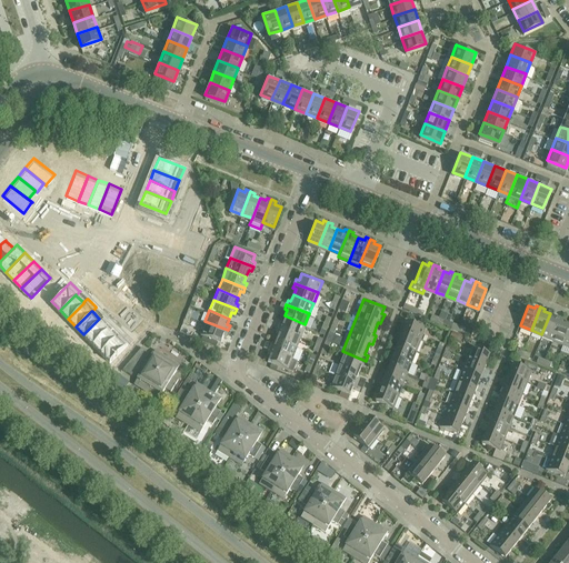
[(556,317),(550,313),(541,334),(552,338),(561,315),(557,313),(556,317)]
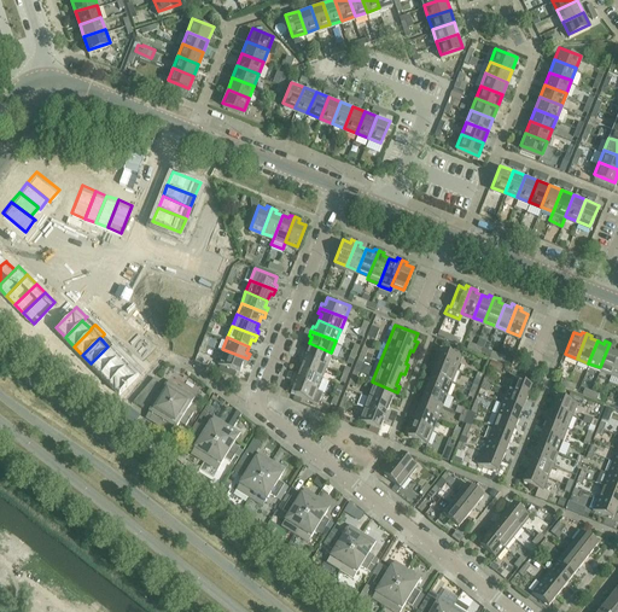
[(108,347),(91,363),(100,372),(121,351),(112,343),(112,342),(108,347)]
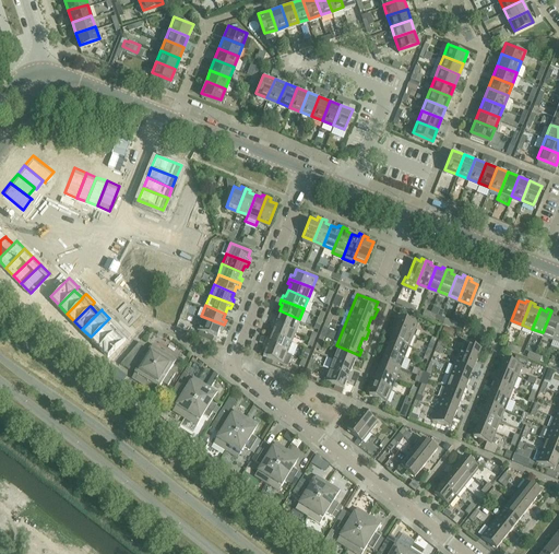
[(274,316),(273,320),(295,329),(299,319),(280,310),(277,317),(274,316)]
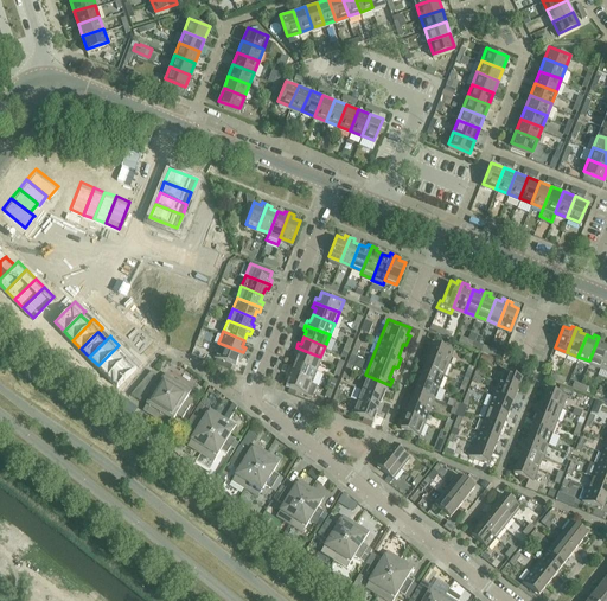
[(604,338),(599,337),(589,360),(600,365),(606,347),(606,343),(602,341),(604,338)]
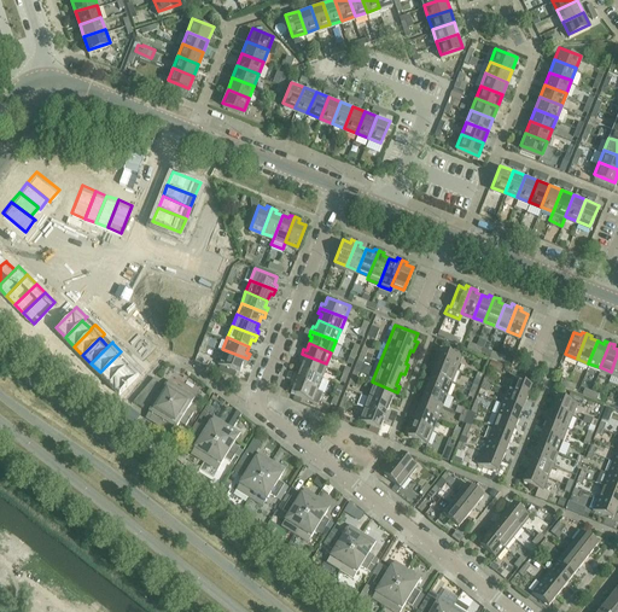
[(442,347),(437,360),(456,367),(461,355),(442,347)]
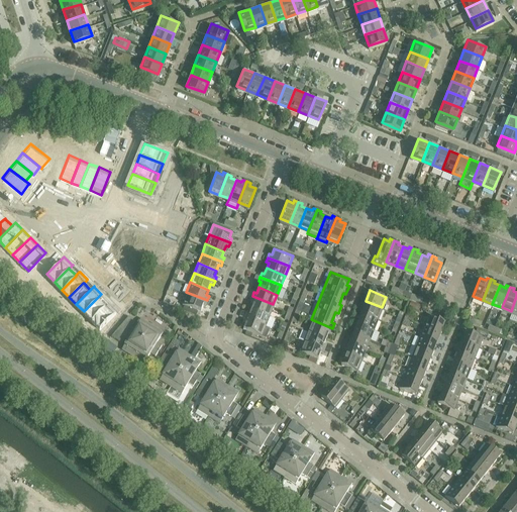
[(207,300),(186,292),(182,302),(185,303),(197,308),(201,309),(203,303),(205,304),(207,300)]
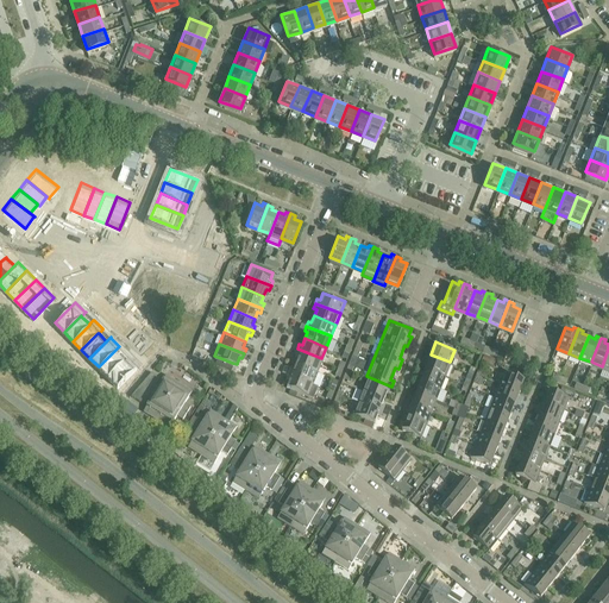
[(119,346),(99,366),(107,376),(127,355),(119,346)]
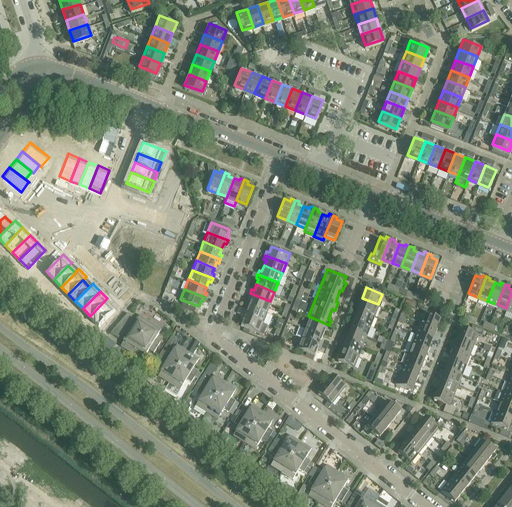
[(107,298),(90,316),(98,324),(116,307),(121,302),(112,293),(107,298)]
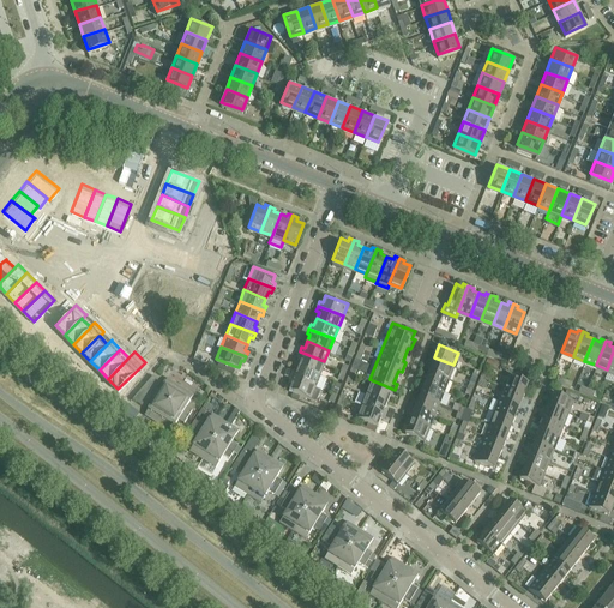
[(324,361),(300,351),(298,356),(301,357),(298,363),(320,373),(324,361)]
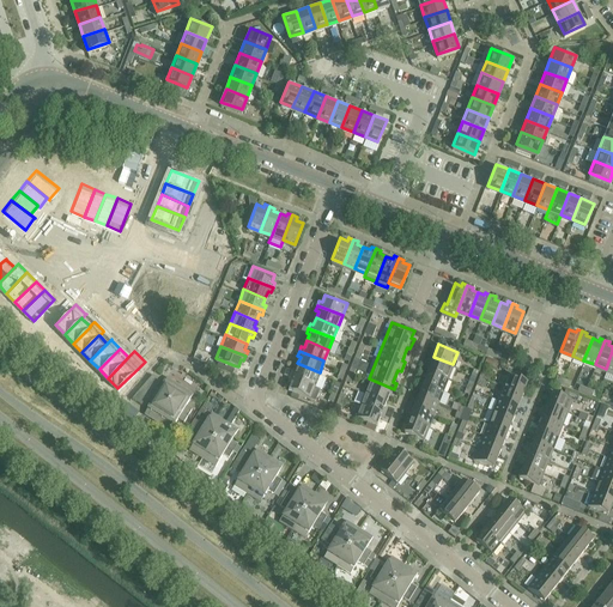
[(434,357),(429,369),(448,376),(453,364),(434,357)]
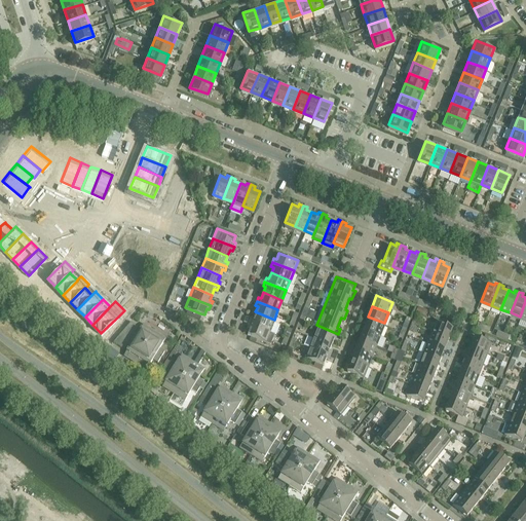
[(188,308),(186,311),(199,317),(200,313),(188,308)]
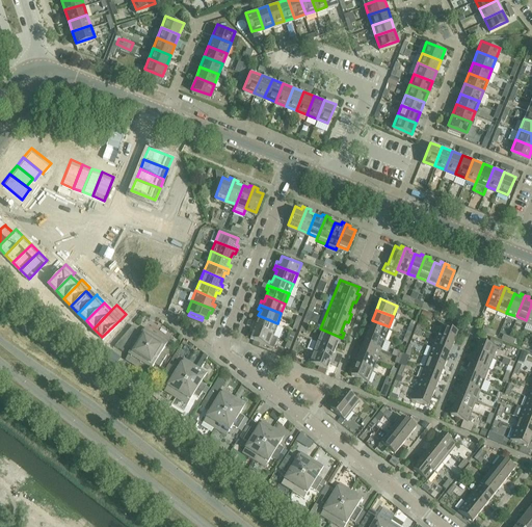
[(254,320),(251,324),(273,333),(277,323),(258,315),(256,321),(254,320)]
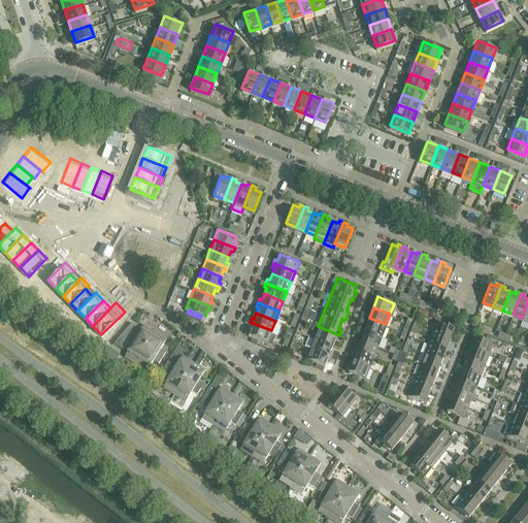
[(369,318),(365,328),(382,334),(386,324),(369,318)]
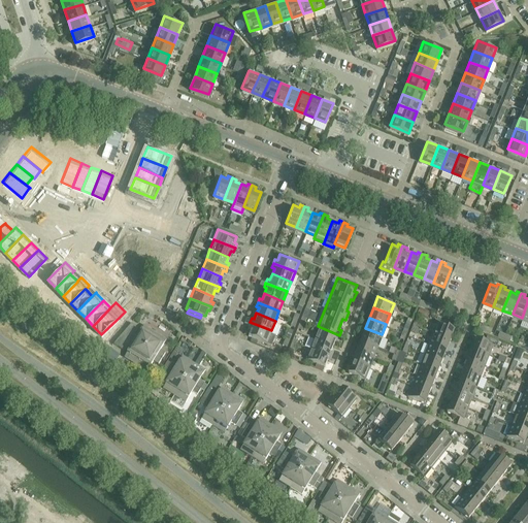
[(437,320),(432,331),(450,337),(454,327),(437,320)]
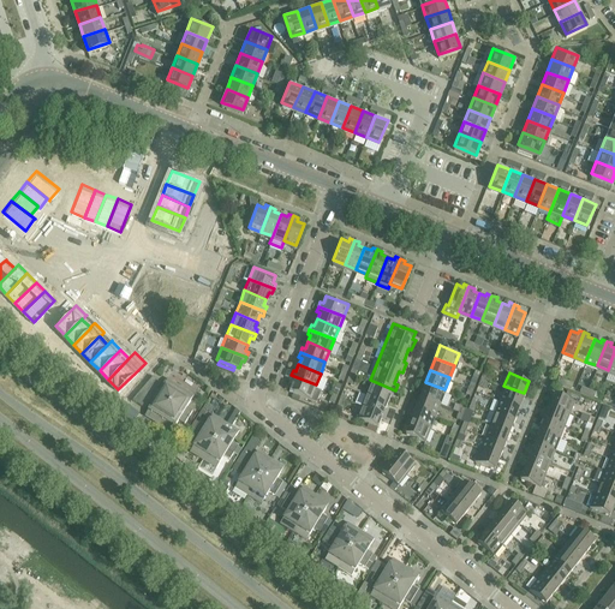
[(153,374),(143,384),(169,401),(180,383),(167,375),(160,387),(157,384),(161,378),(153,374)]
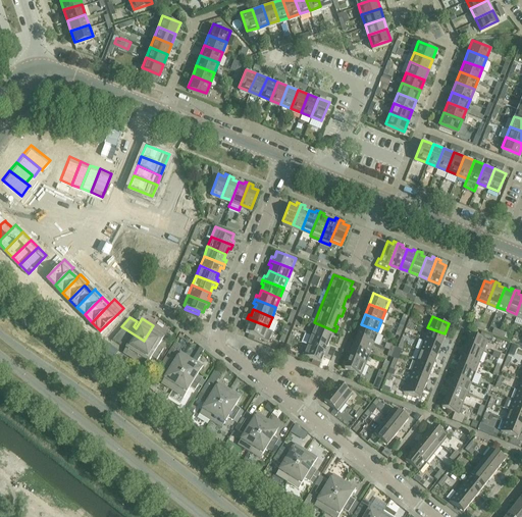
[(247,318),(245,322),(248,323),(246,329),(269,339),(272,328),(268,326),(247,318)]
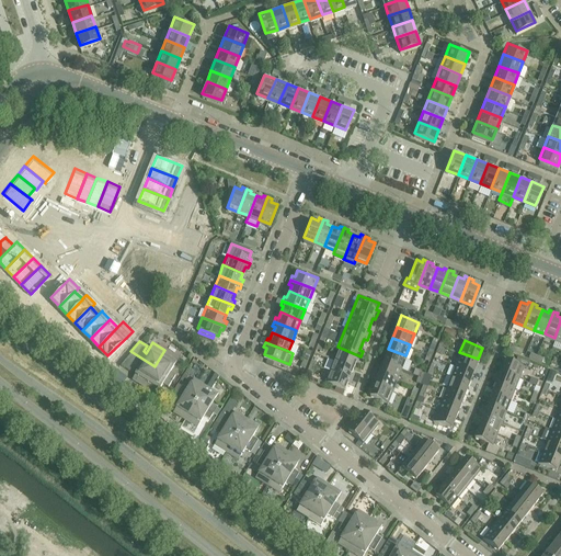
[(361,356),(338,347),(333,358),(354,365),(356,360),(358,361),(361,356)]
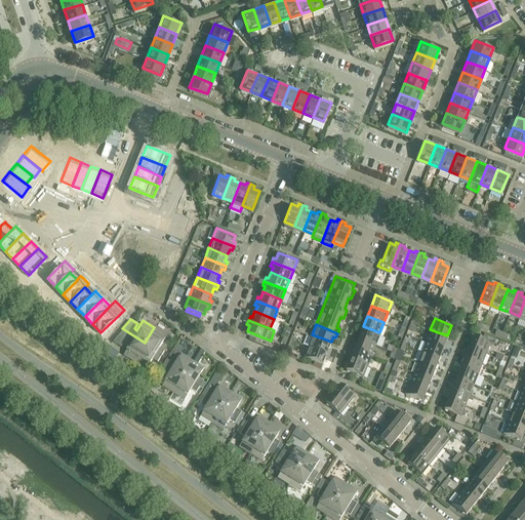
[(363,326),(359,335),(375,343),(381,345),(386,334),(379,332),(363,326)]
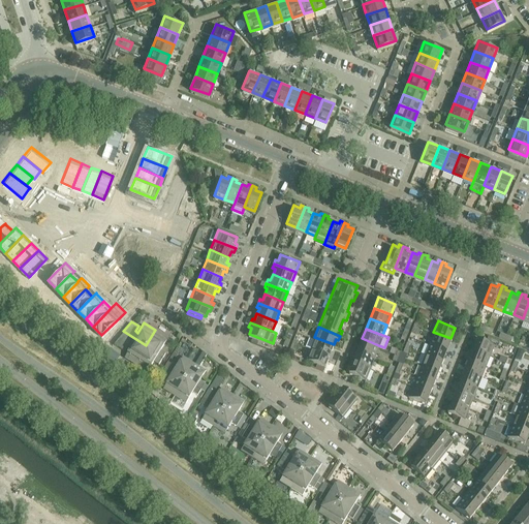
[(155,330),(146,345),(162,356),(165,350),(160,347),(166,337),(155,330)]
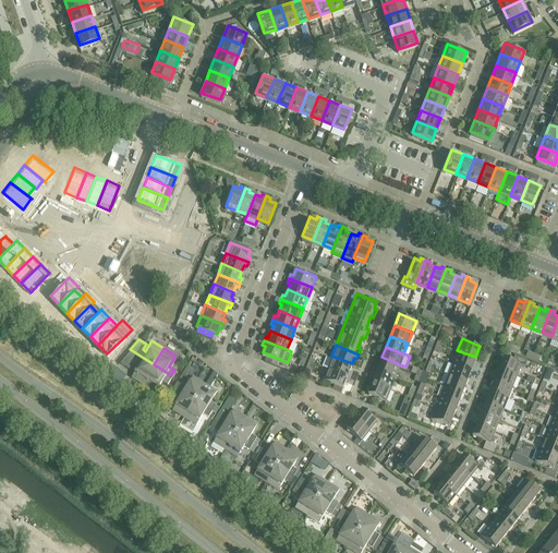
[(131,374),(143,382),(154,364),(130,349),(120,360),(131,368),(135,361),(137,363),(131,374)]
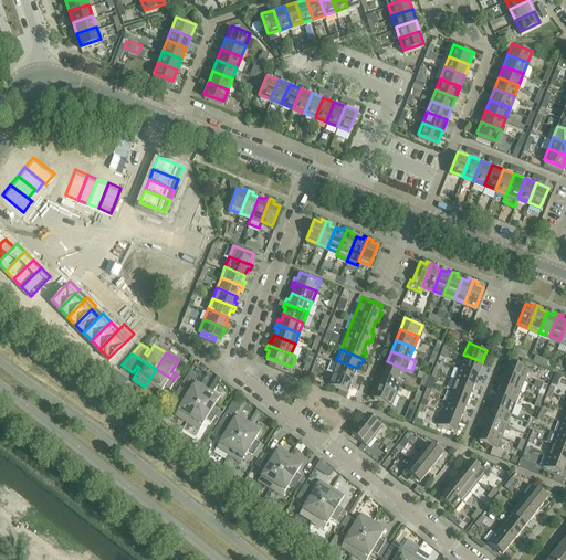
[(482,361),(463,355),(459,366),(478,372),(482,361)]
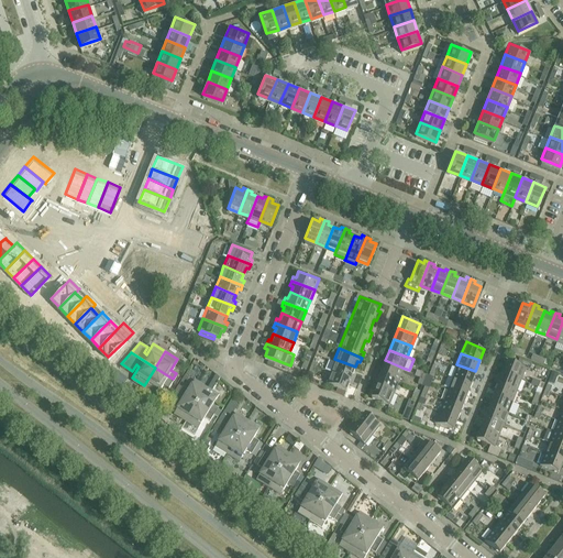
[(507,358),(503,370),(521,376),(526,365),(529,367),(531,361),(519,357),(517,362),(507,358)]
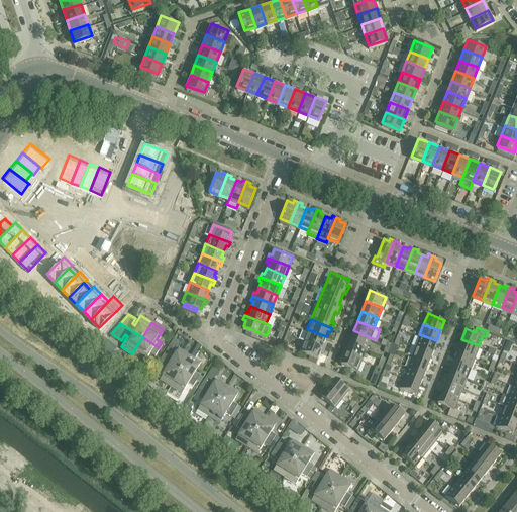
[(326,336),(307,329),(304,338),(324,347),(326,342),(324,341),(326,336)]
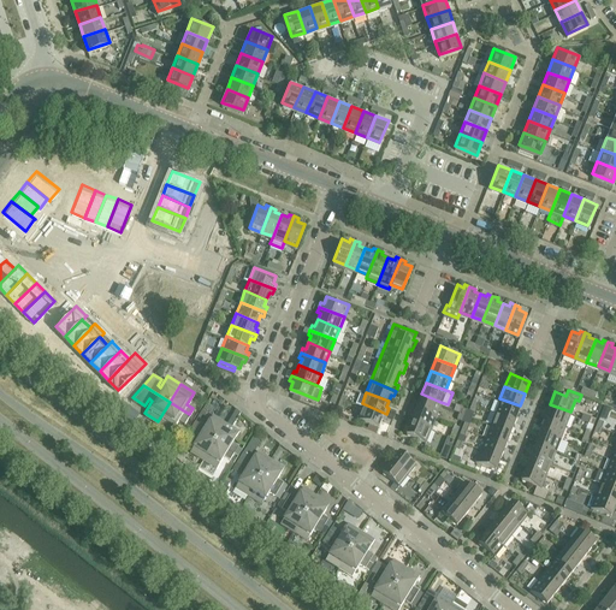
[(421,394),(416,407),(436,414),(440,402),(421,394)]
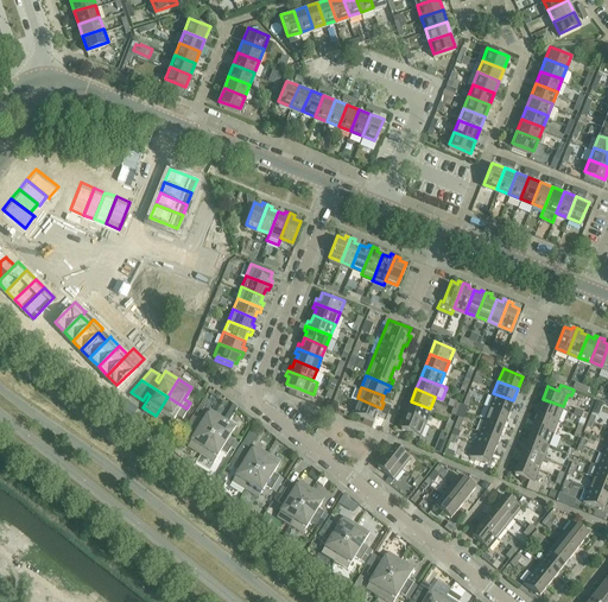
[(493,393),(488,405),(508,413),(513,400),(493,393)]
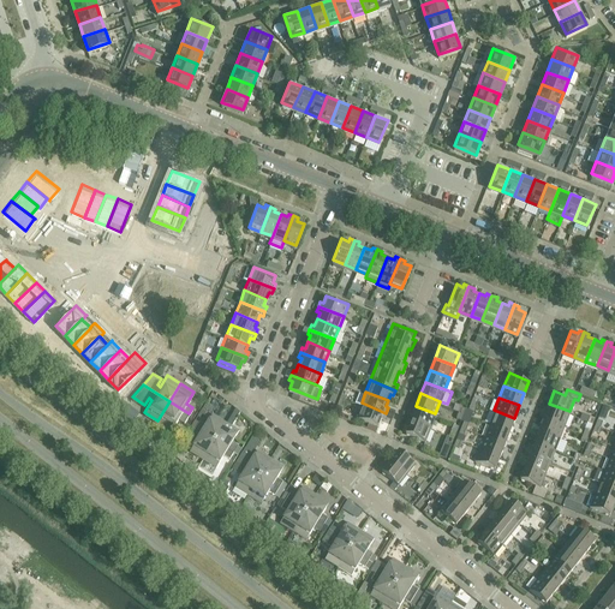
[(127,401),(121,409),(132,418),(139,410),(127,401)]
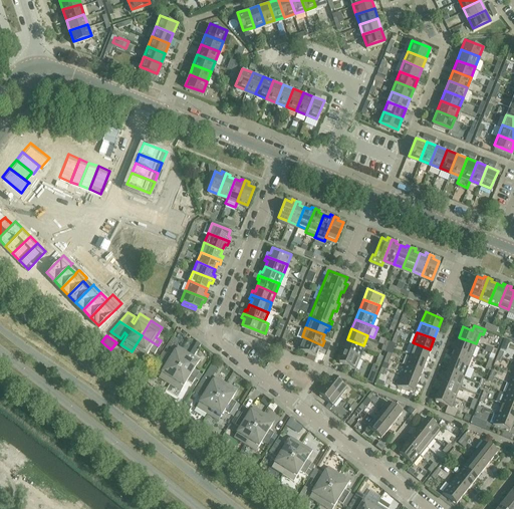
[(142,335),(132,351),(143,357),(150,347),(154,350),(158,345),(142,335)]
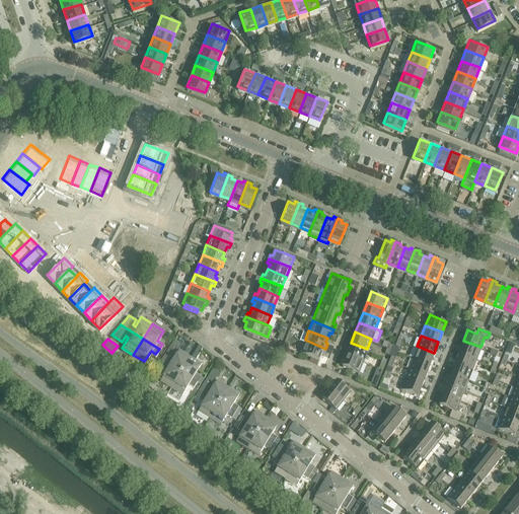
[(325,349),(305,340),(301,350),(319,357),(321,352),(324,353),(325,349)]
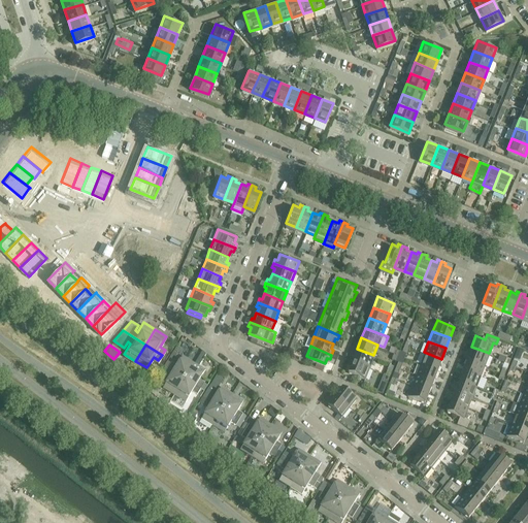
[(471,347),(467,357),(485,363),(489,353),(471,347)]
